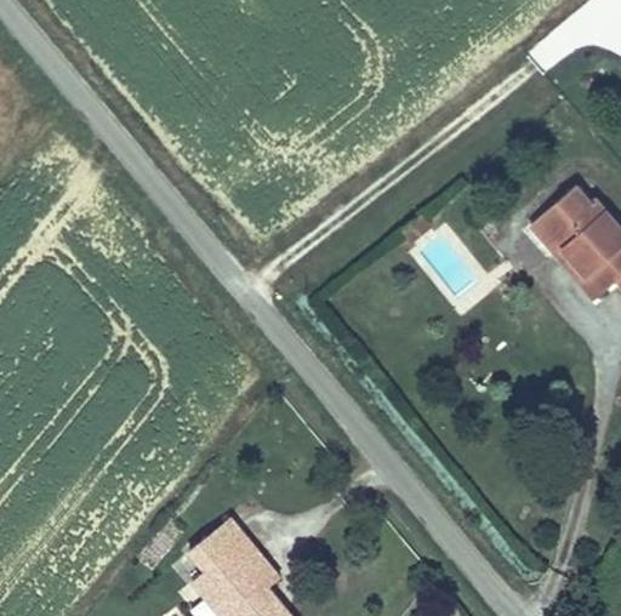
[(540,216),(573,254),(563,262),(593,300),(615,281),(620,287),(620,227),(596,198),(590,203),(575,186),(540,216)]
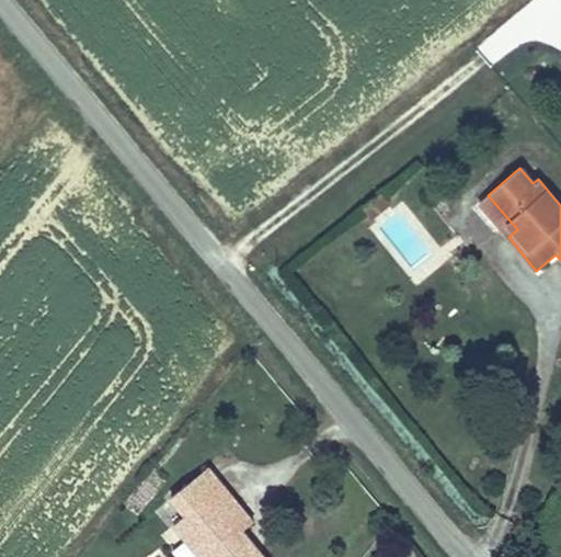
[(479,203),(508,237),(517,229),(488,195),(479,203)]
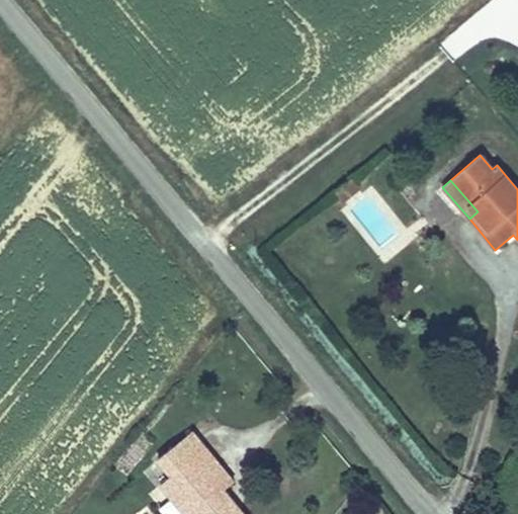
[(193,431),(172,448),(183,460),(185,458),(188,462),(205,447),(193,431)]
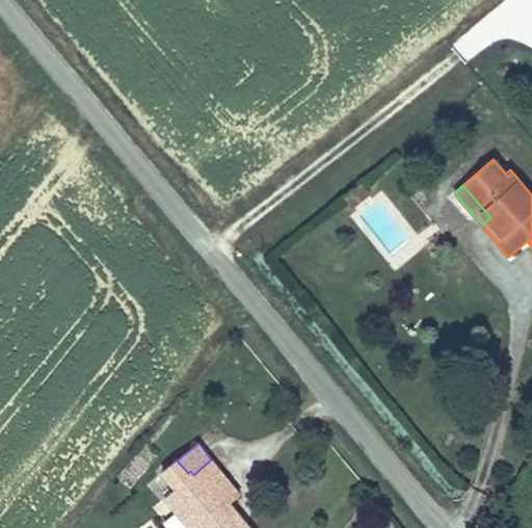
[(190,471),(188,473),(177,460),(161,472),(176,490),(164,499),(176,513),(187,527),(250,527),(231,503),(240,496),(211,459),(193,475),(190,471)]
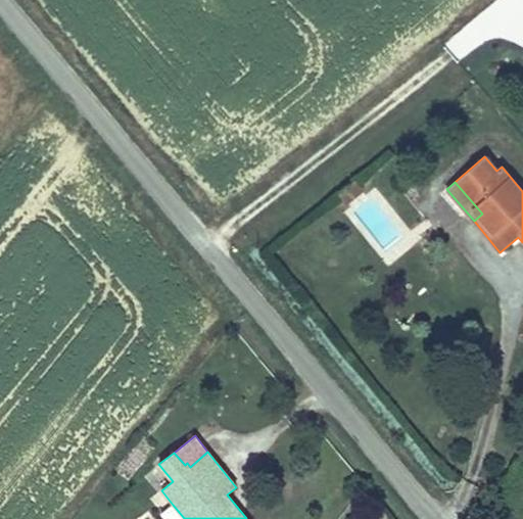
[(184,518),(173,505),(160,514),(163,518),(184,518)]
